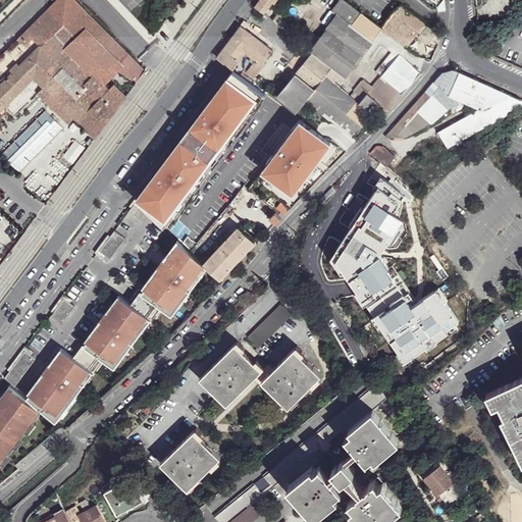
[(128,53),(74,0),(57,0),(6,50),(43,86),(59,102),(73,116),(94,137),(125,98),(113,85),(110,88),(105,83),(119,70),(114,68),(128,53)]
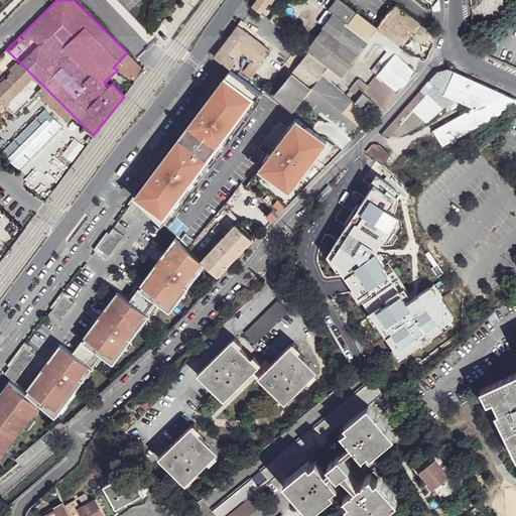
[(257,0),(252,7),(261,13),(270,0),(257,0)]
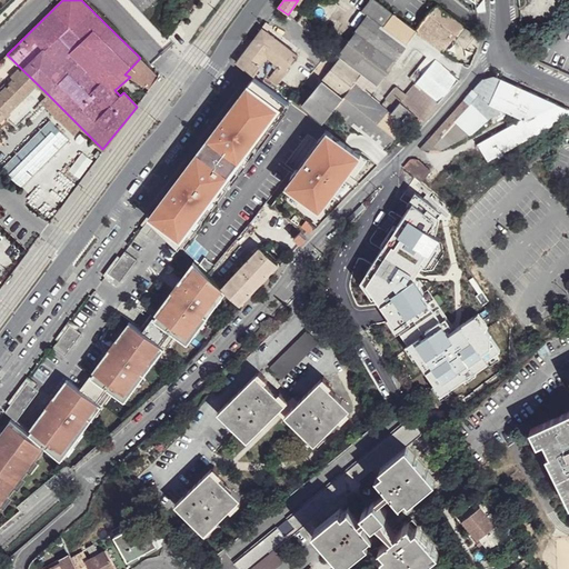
[(376,0),(370,0),(363,10),(368,13),(341,52),(340,57),(341,57),(361,73),(377,85),(406,45),(416,31),(412,29),(376,0)]
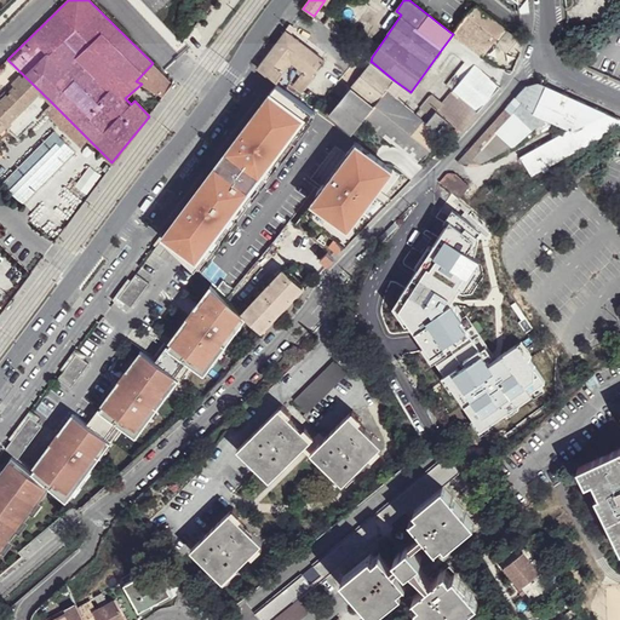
[(526,0),(515,0),(518,3),(518,10),(527,9),(526,0)]
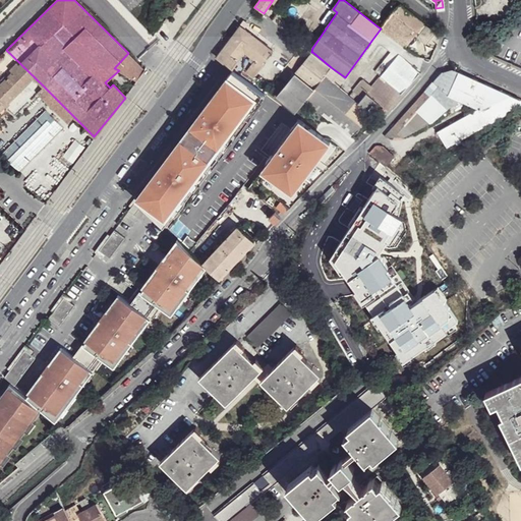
[(393,7),(378,26),(381,29),(405,47),(406,47),(424,23),(400,4),(396,9),(393,7)]
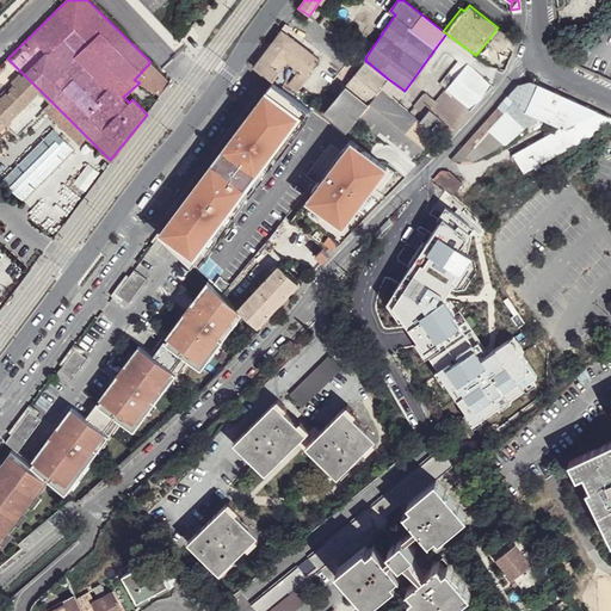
[(319,60),(282,31),(254,68),(278,87),(283,80),(301,93),(319,60)]
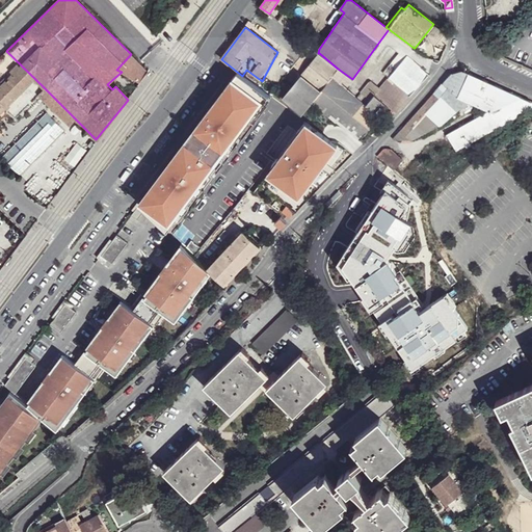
[(414,48),(389,29),(379,42),(396,53),(396,56),(402,60),(405,57),(409,52),(414,48)]
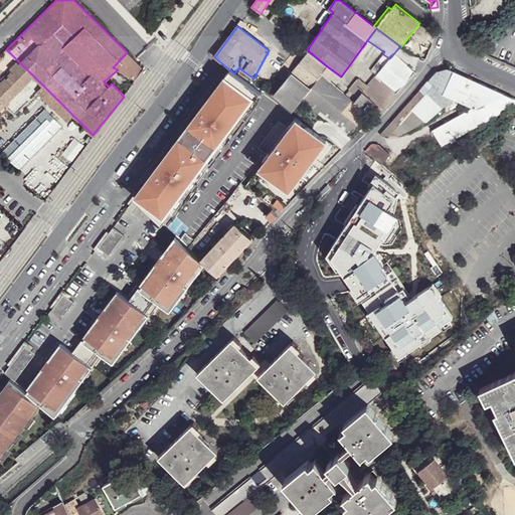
[(42,84),(6,49),(0,55),(0,114),(2,113),(6,116),(8,113),(11,116),(36,91),(42,84)]
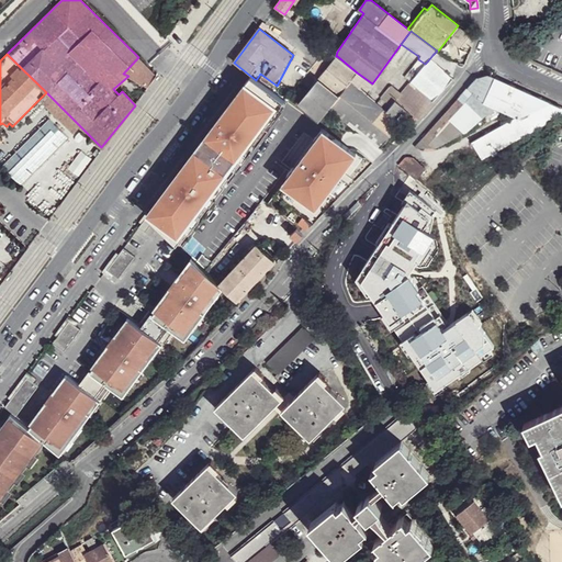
[(438,59),(433,55),(428,60),(434,65),(438,59)]
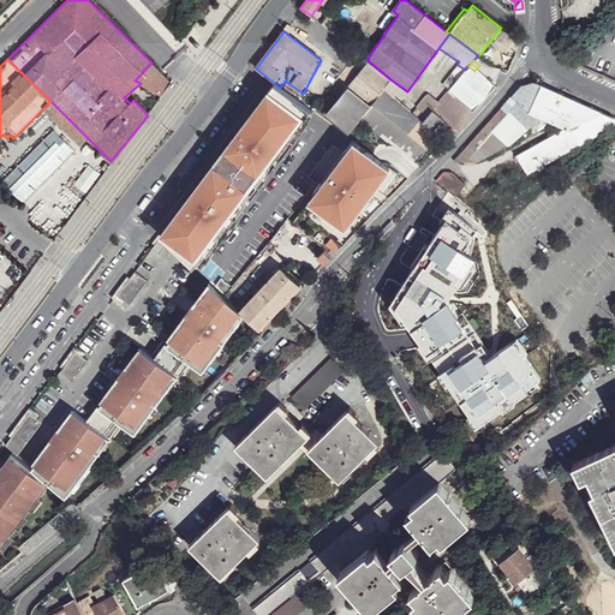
[(390,79),(369,61),(327,114),(348,132),(351,129),(352,127),(358,119),(382,89),(389,81),(390,79)]
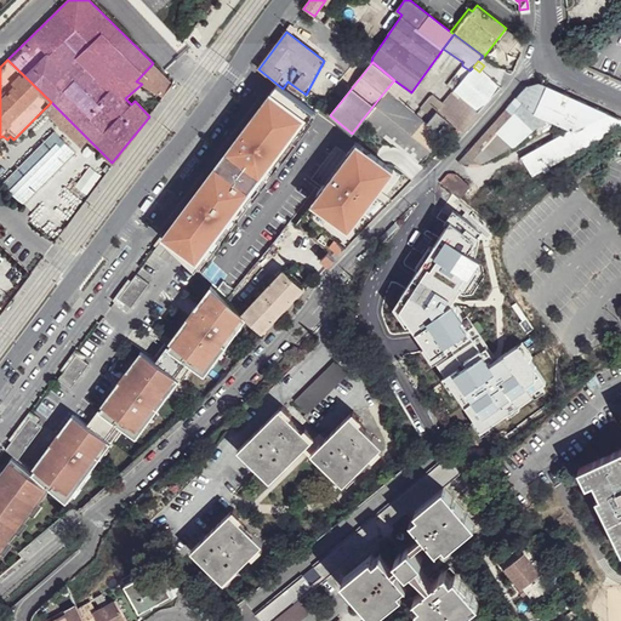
[(161,70),(153,63),(136,81),(142,84),(164,97),(174,84),(161,70)]
